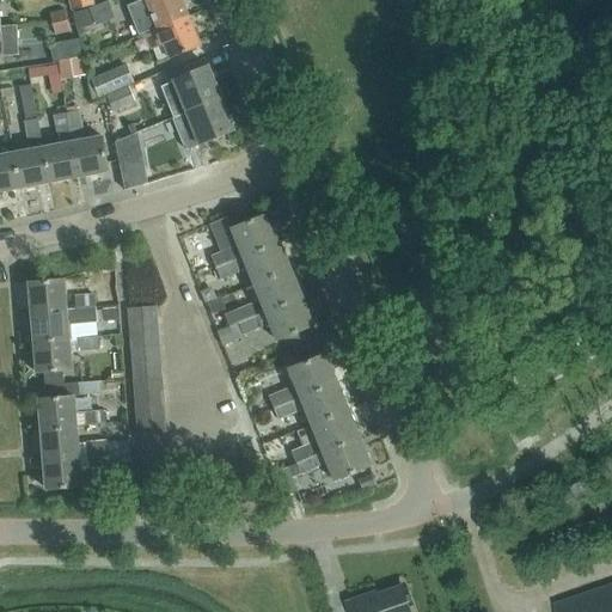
[(67,0),(69,10),(93,4),(92,0),(67,0)]
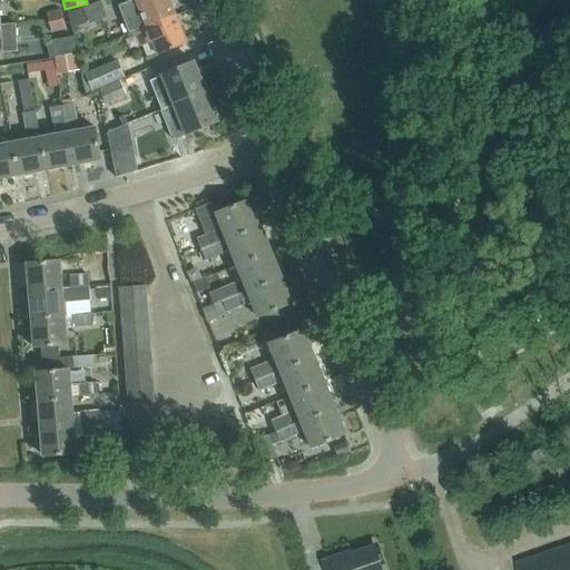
[(134,0),(135,1),(118,8),(128,32),(145,26),(174,15),(167,0),(134,0)]
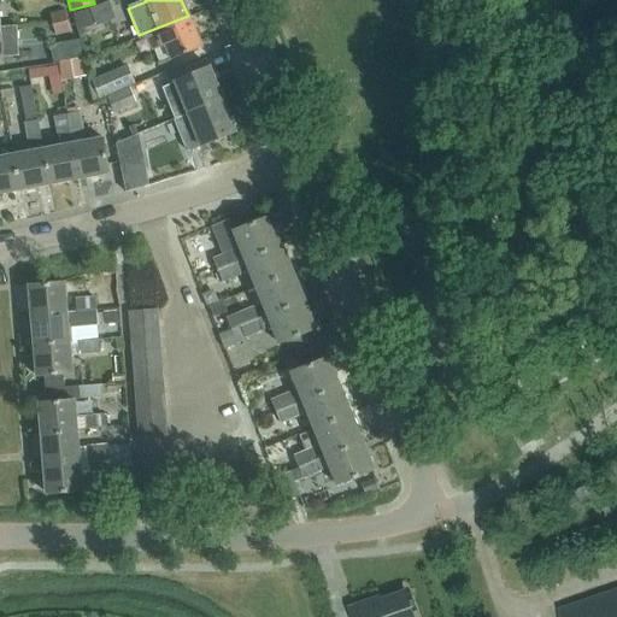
[(48,13),(52,24),(66,21),(64,10),(48,13)]
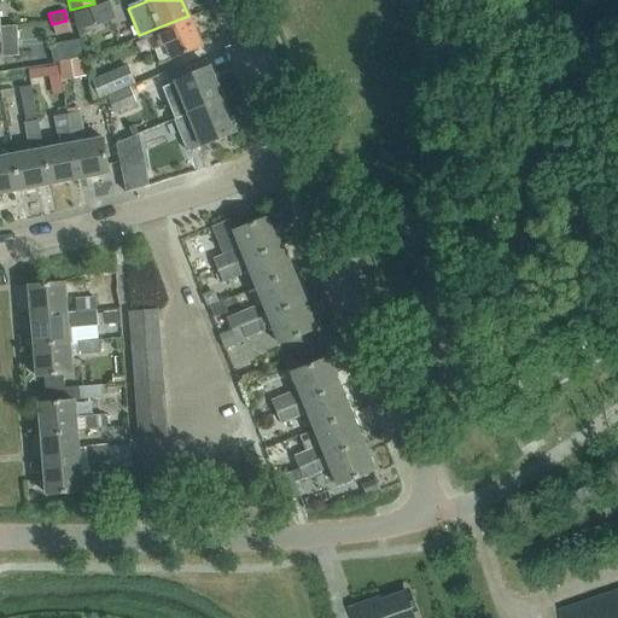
[(77,28),(93,24),(89,11),(74,15),(77,28)]
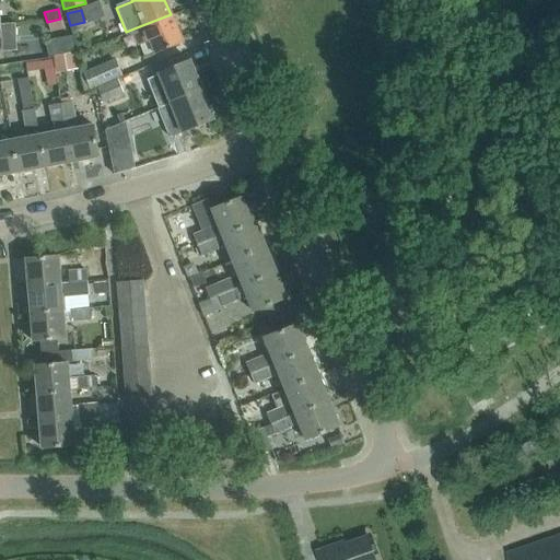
[(142,25),(130,32),(136,46),(149,42),(153,53),(182,41),(171,14),(142,25)]
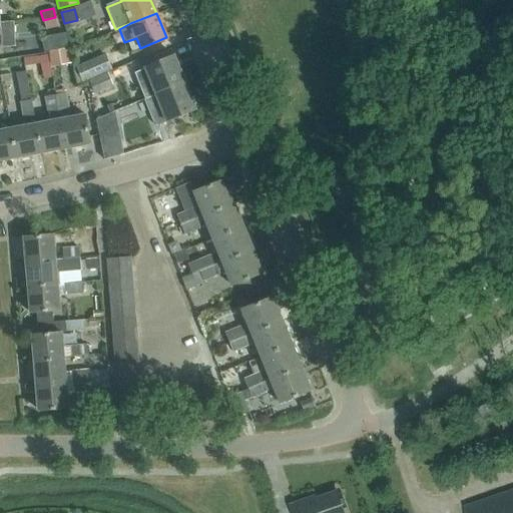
[(55,17),(43,20),(45,29),(57,26),(55,17)]
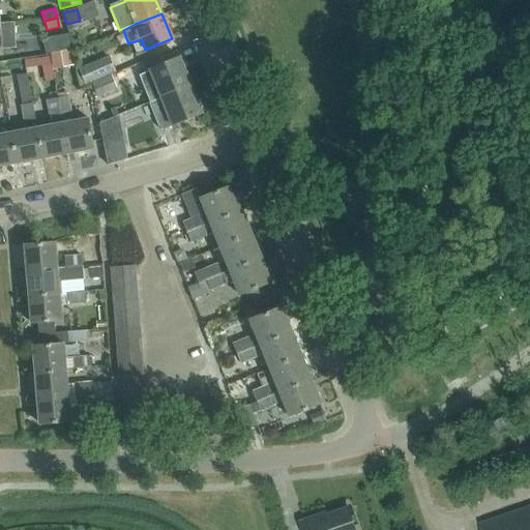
[(0,49),(1,50),(1,49),(15,48),(12,22),(0,22),(0,49)]
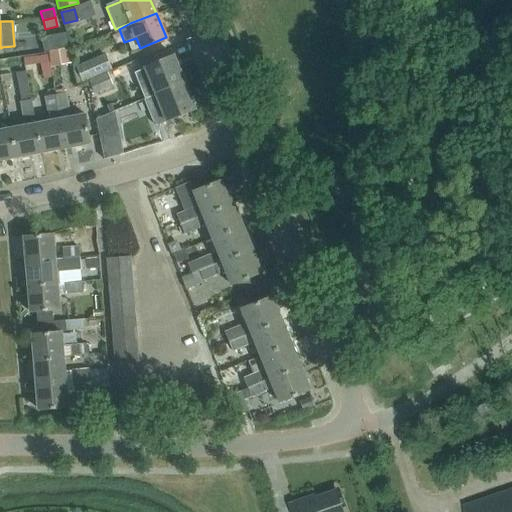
[(48,51),(49,59),(68,56),(67,48),(48,51)]
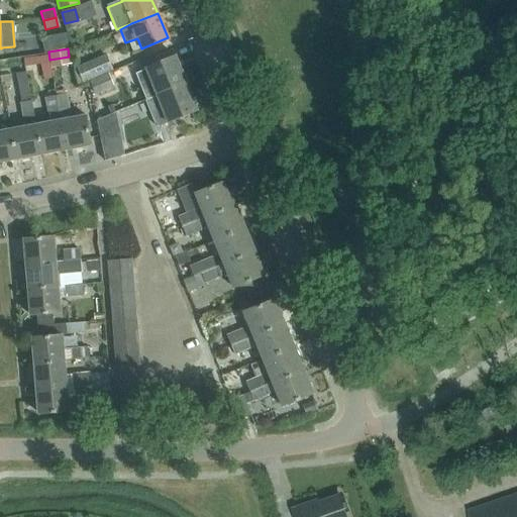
[(105,54),(77,67),(84,83),(112,70),(105,54)]
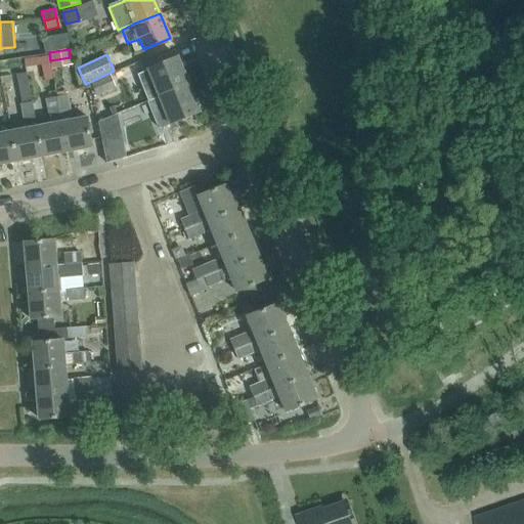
[(146,68),(158,95),(188,83),(177,55),(146,68)]
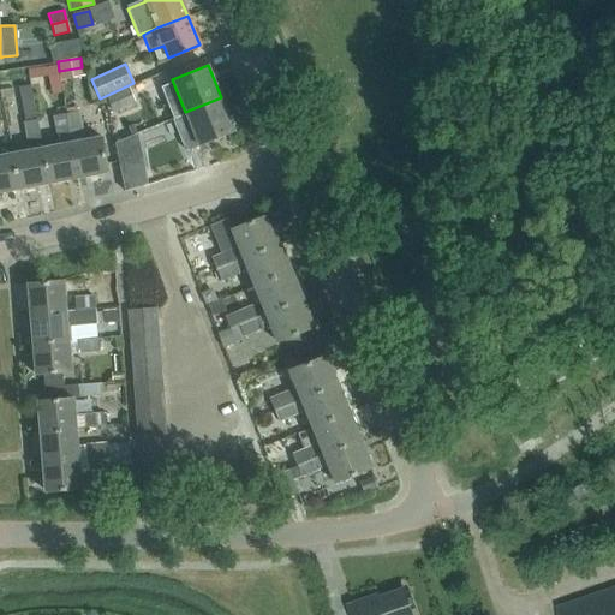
[(106,97),(114,117),(127,112),(125,106),(135,102),(129,88),(106,97)]
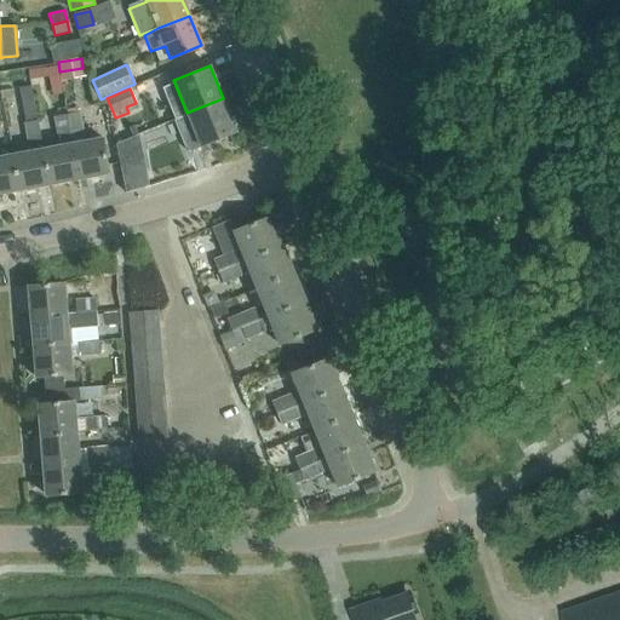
[(187,113),(174,119),(187,150),(200,145),(236,131),(223,98),(187,113)]
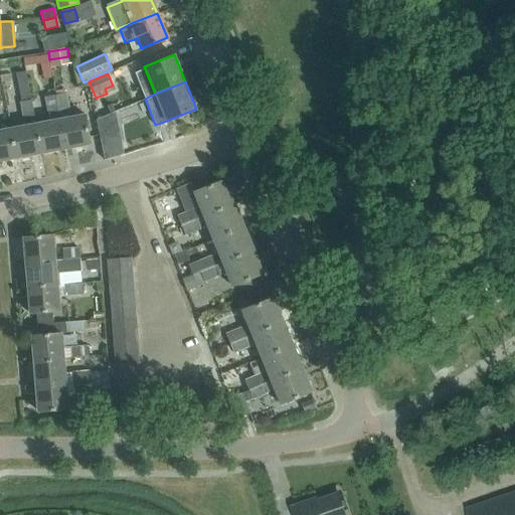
[(57,112),(59,119),(64,148),(90,143),(84,114),(69,117),(65,93),(54,96),(58,112),(57,112)]
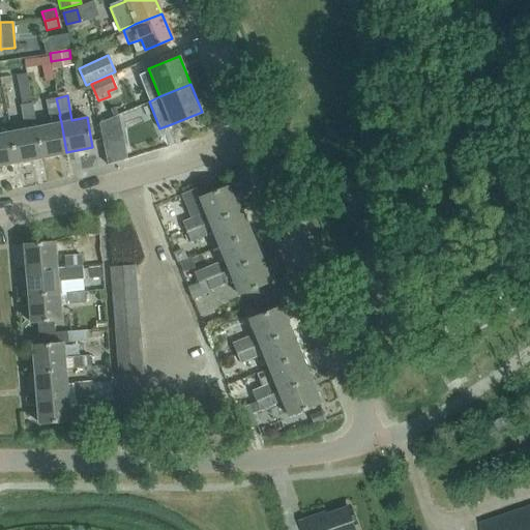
[(49,117),(59,115),(60,115),(56,98),(45,100),(49,117)]
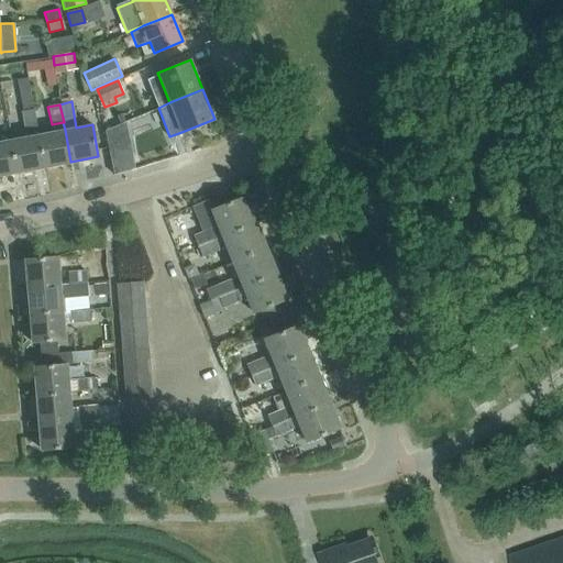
[(102,116),(108,128),(128,120),(122,108),(102,116)]
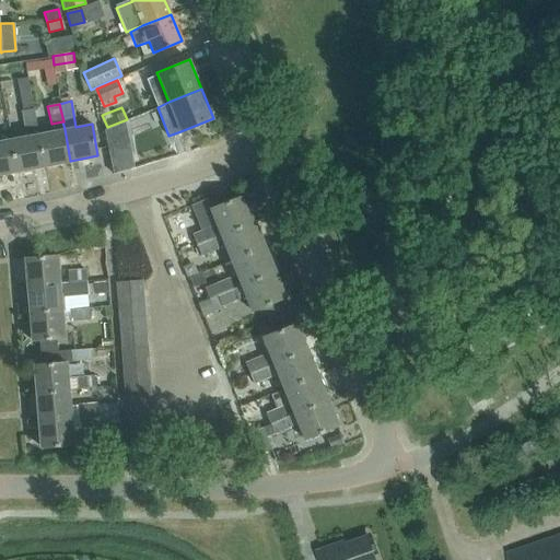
[(36,127),(33,108),(21,111),(24,129),(36,127)]
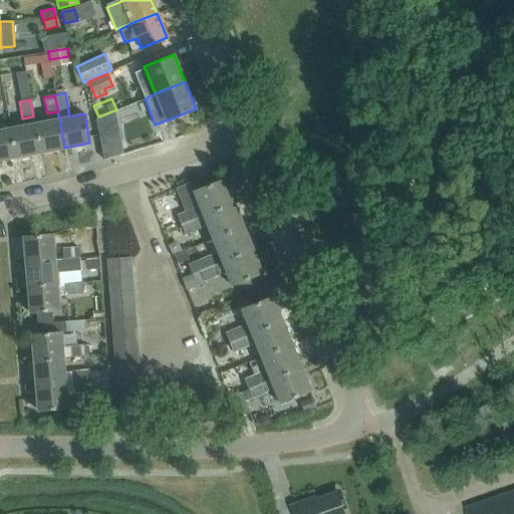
[(116,109),(98,116),(98,117),(93,119),(98,130),(120,120),(116,109)]
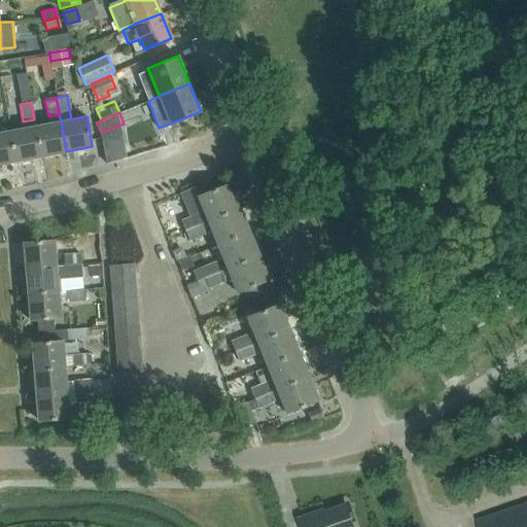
[(61,121),(35,127),(41,155),(66,151),(61,121)]
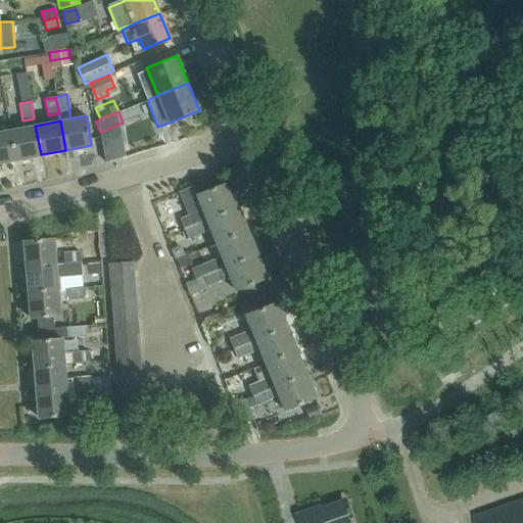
[(35,126),(10,130),(15,159),(41,154),(35,126)]
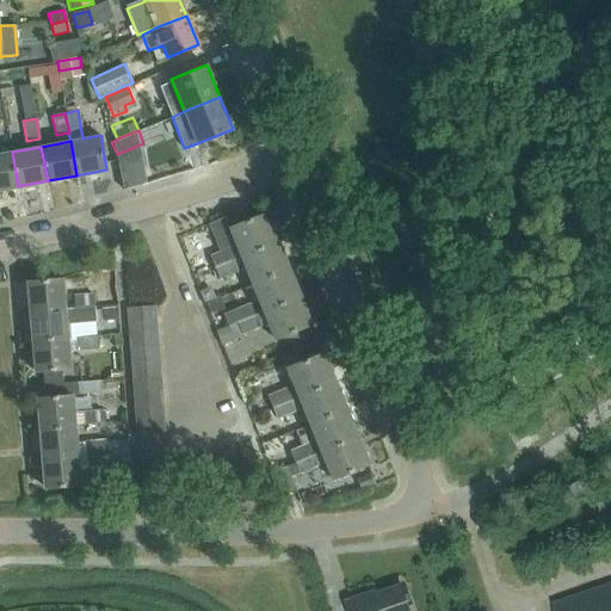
[(12,152),(0,154),(0,189),(18,186),(12,152)]
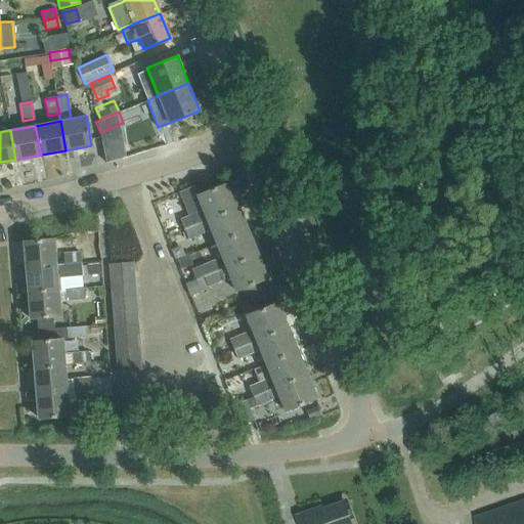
[(197,194),(202,209),(179,219),(183,228),(238,206),(228,182),(197,194)]
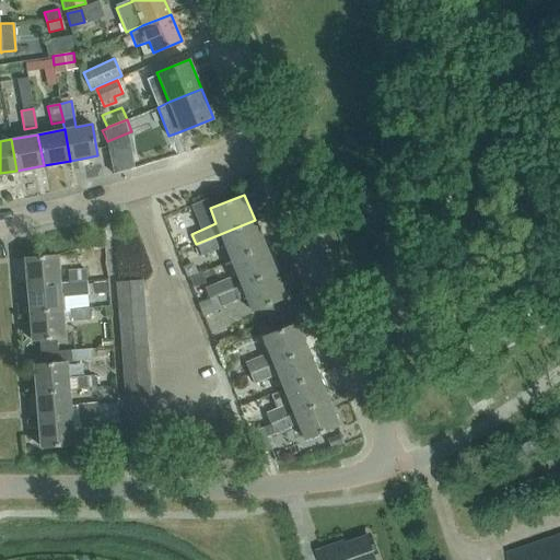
[(224,245),(231,259),(265,245),(255,220),(196,244),(201,256),(224,245)]
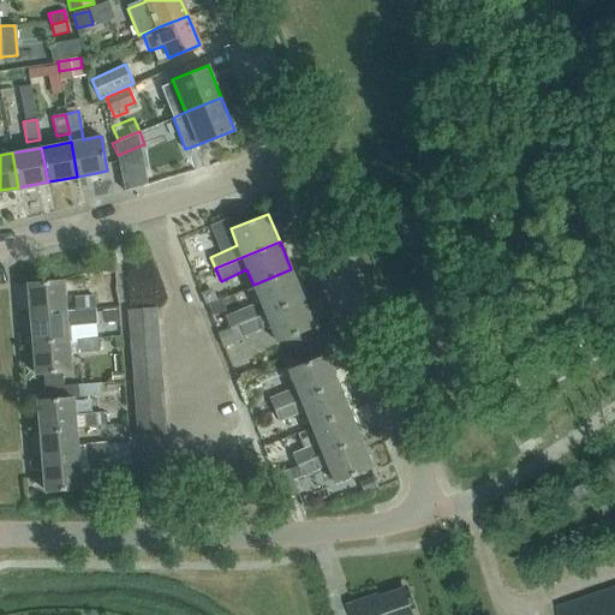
[(302,297),(291,269),(254,285),(264,312),(302,297)]
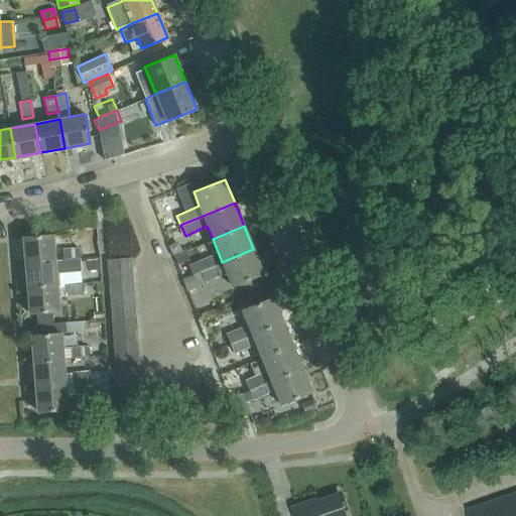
[(52,235),(22,237),(25,263),(54,260),(52,235)]
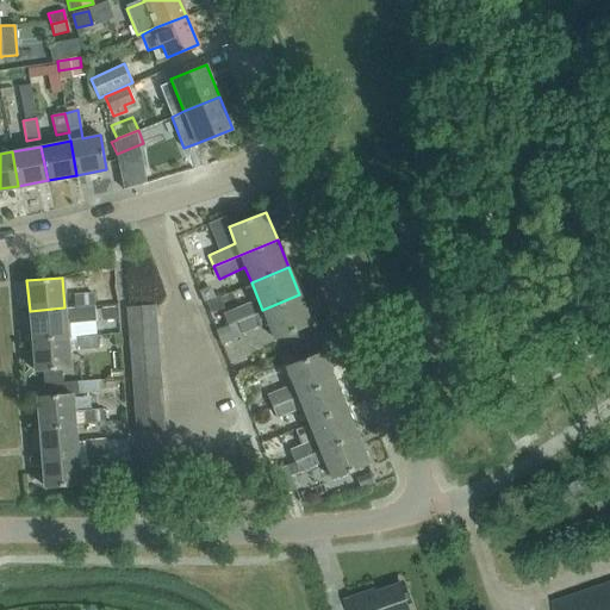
[(74,306),(94,305),(93,292),(73,294),(74,306)]
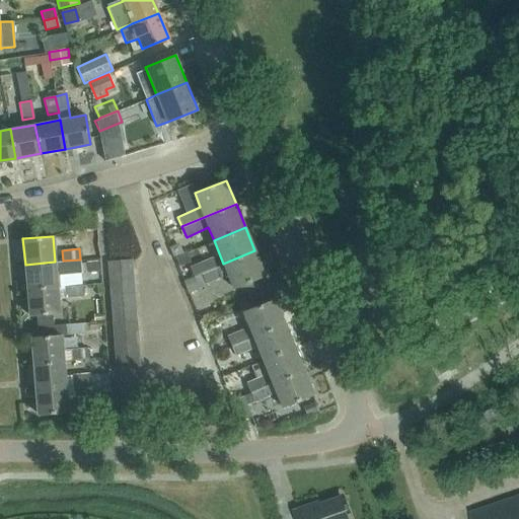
[(216,267),(193,276),(194,277),(182,282),(188,293),(207,285),(206,284),(227,275),(233,288),(265,275),(254,250),(223,264),(216,267)]
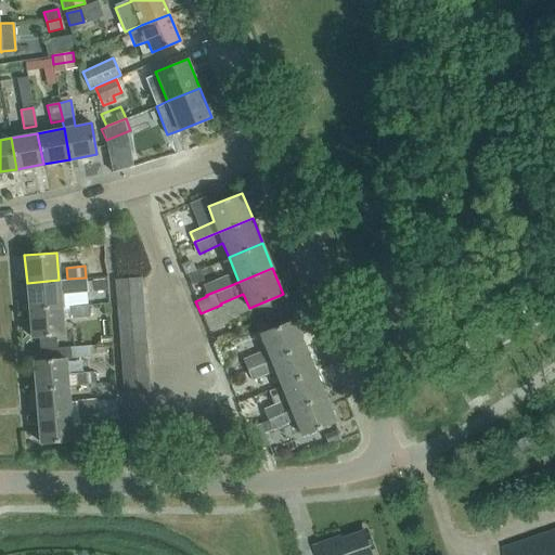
[(203,286),(206,295),(231,285),(227,275),(203,286)]
